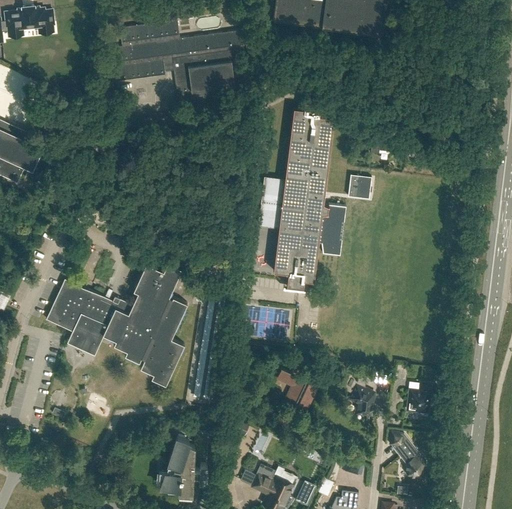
[(224,0),(212,0),(205,1),(207,11),(226,8),(224,0)]
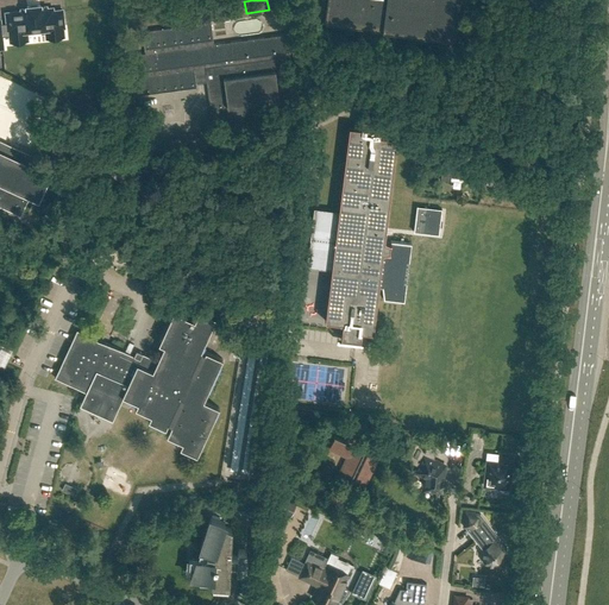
[(327,0),(324,26),(382,33),(453,43),(458,0),(327,0)]
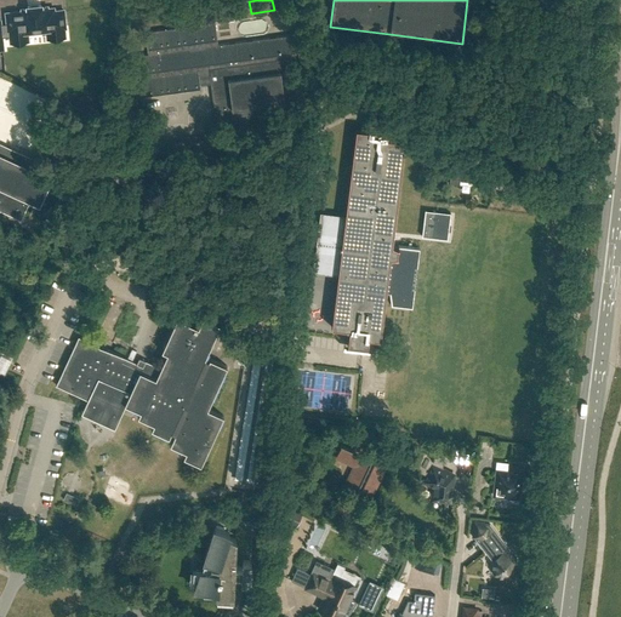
[(0,52),(3,52),(1,41),(9,41),(9,47),(26,45),(26,35),(47,33),(49,43),(66,41),(63,15),(53,16),(53,12),(47,13),(46,11),(41,11),(41,10),(27,11),(27,13),(22,13),(22,16),(6,17),(7,28),(0,28),(0,52)]
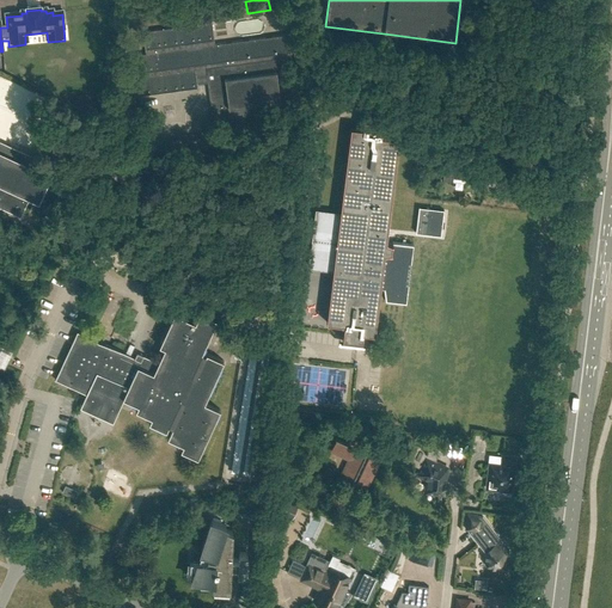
[(215,48),(212,25),(210,25),(144,35),(142,35),(146,57),(135,59),(134,59),(138,81),(127,83),(126,83),(128,100),(129,100),(129,99),(196,90),(196,91),(197,91),(197,87),(207,86),(213,123),(242,120),(248,118),(246,109),(279,104),(280,104),(279,92),(285,92),(280,56),(291,55),(288,37),(215,48)]
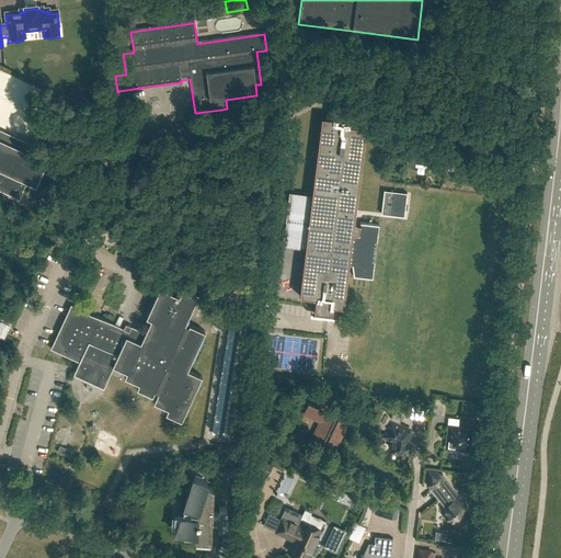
[(288,201),(283,245),(287,246),(305,248),(299,299),(315,302),(313,315),(332,317),(332,309),(343,310),(347,276),(348,269),(348,268),(352,269),(354,279),(373,282),(373,281),(369,280),(371,260),(373,260),(374,249),(376,228),(379,228),(361,226),(359,226),(359,227),(354,225),(365,131),(348,128),(350,126),(350,124),(351,115),(332,113),(331,122),(321,120),(311,198),(310,203),(290,201),(288,201)]
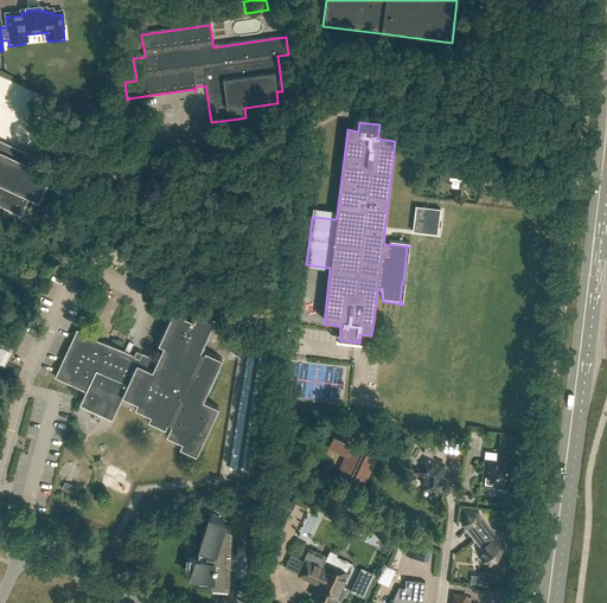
[(0,143),(0,209),(20,218),(29,200),(38,204),(51,177),(31,167),(34,161),(34,160),(0,143)]
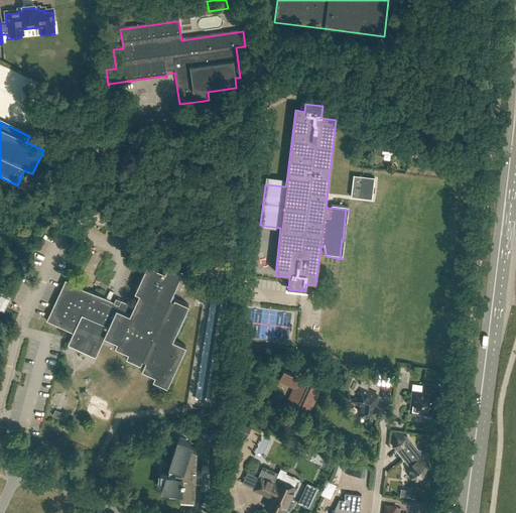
[(392,157),(395,134),(376,131),(373,155),(392,157)]
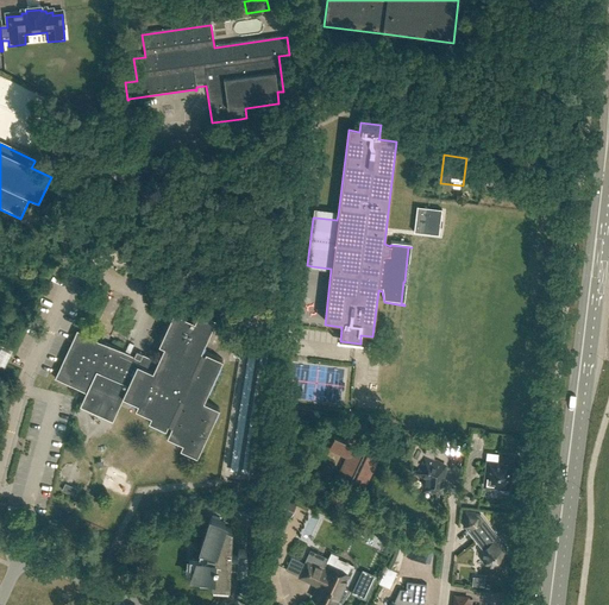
[(416,209),(413,239),(414,239),(414,235),(425,237),(428,212),(427,210),(418,209),(416,209)]
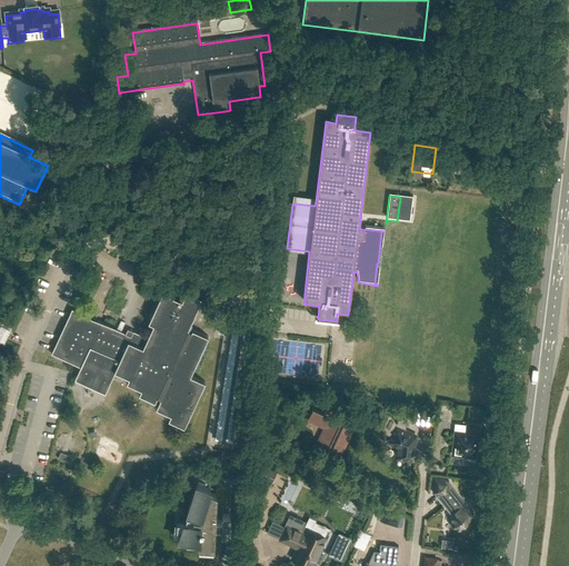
[(187,333),(201,301),(186,294),(181,304),(161,295),(148,325),(152,327),(147,340),(127,331),(125,337),(87,319),(71,311),(67,321),(66,325),(51,357),(81,370),(77,380),(78,380),(107,394),(116,375),(128,380),(126,385),(140,393),(138,397),(155,404),(157,399),(160,400),(156,410),(170,417),(168,423),(183,429),(205,385),(190,378),(205,345),(208,339),(191,331),(190,334),(187,333)]
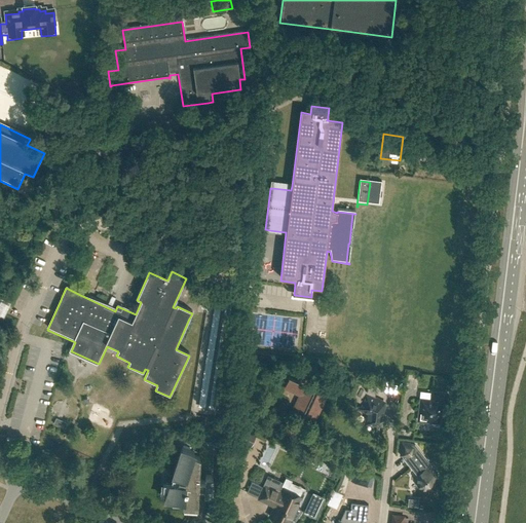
[(299,348),(302,318),(251,312),(247,343),(299,348)]
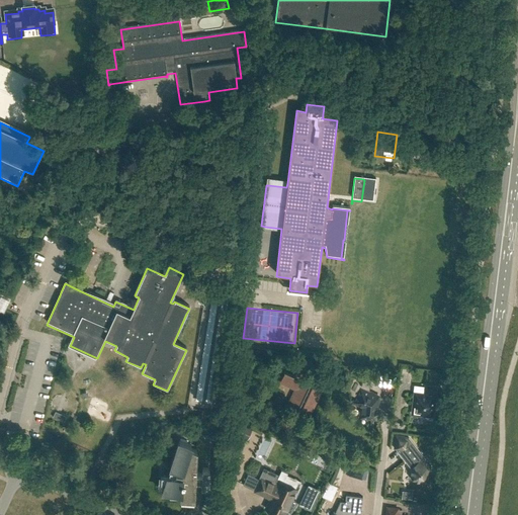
[(192,332),(185,406),(197,407),(198,396),(205,397),(212,334),(192,332)]
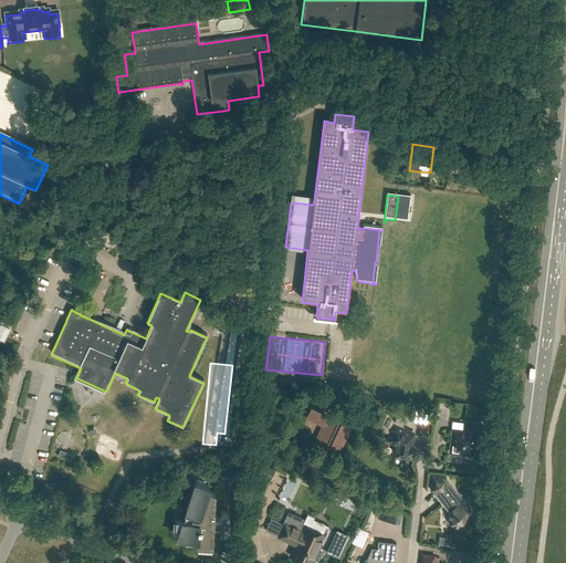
[(324,408),(322,415),(311,409),(310,409),(311,410),(306,420),(323,428),(314,445),(325,450),(325,451),(326,449),(339,456),(355,421),(358,416),(347,410),(339,428),(337,427),(338,423),(337,421),(339,416),(324,408)]
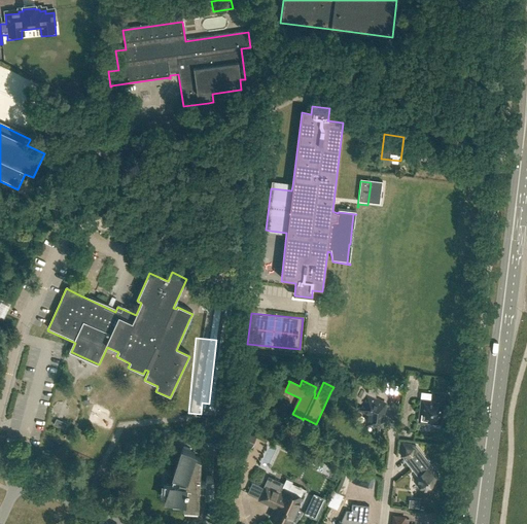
[(401,396),(402,385),(384,384),(383,394),(401,396)]
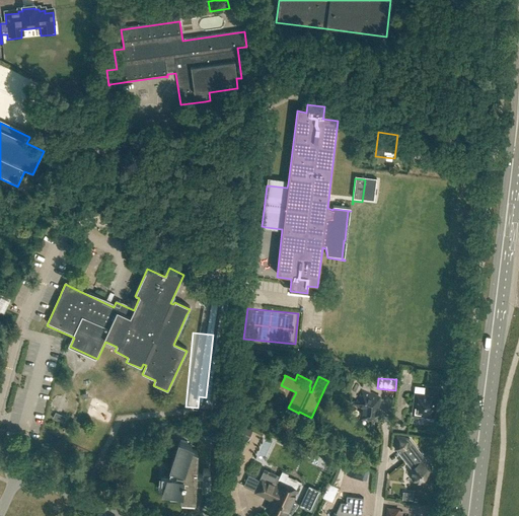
[(378,404),(379,400),(370,395),(371,383),(355,381),(347,395),(357,399),(354,406),(362,410),(361,421),(376,423),(377,414),(375,414),(376,404),(378,404)]
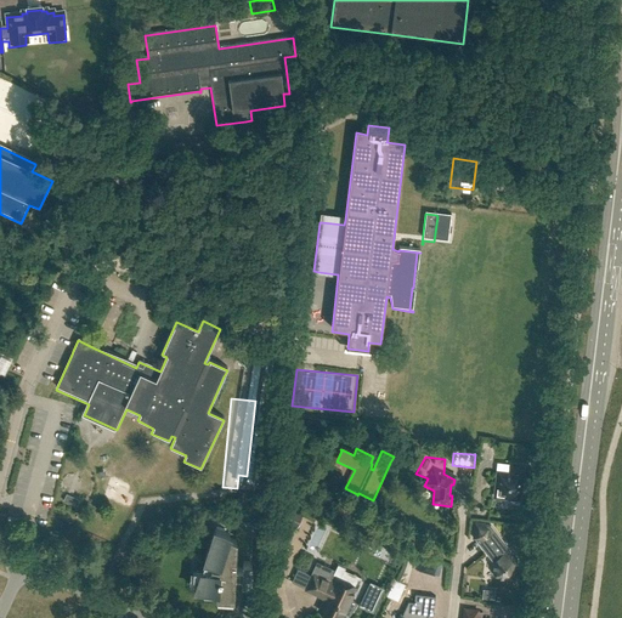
[(527,478),(529,469),(510,466),(509,476),(497,475),(496,486),(497,486),(496,492),(495,498),(496,500),(519,503),(522,478),(527,478)]
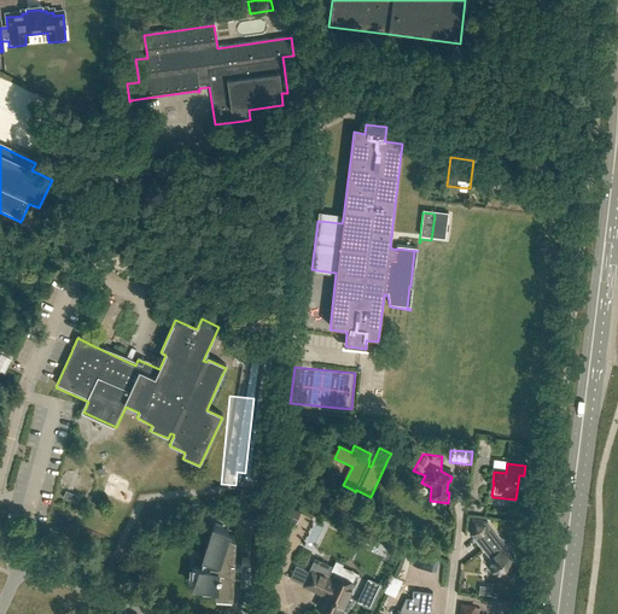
[(348,516),(353,507),(334,500),(331,508),(348,516)]
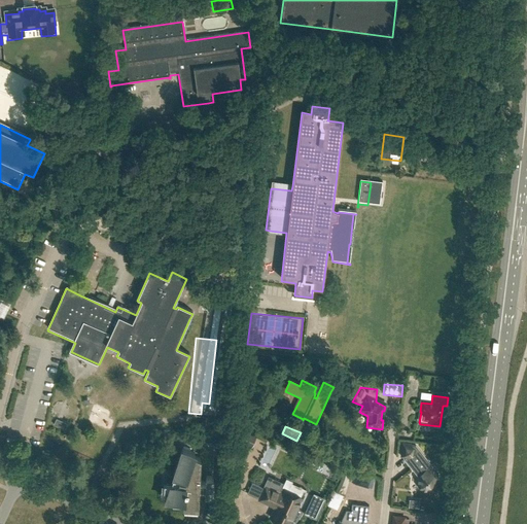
[(242,433),(237,443),(251,451),(256,441),(242,433)]
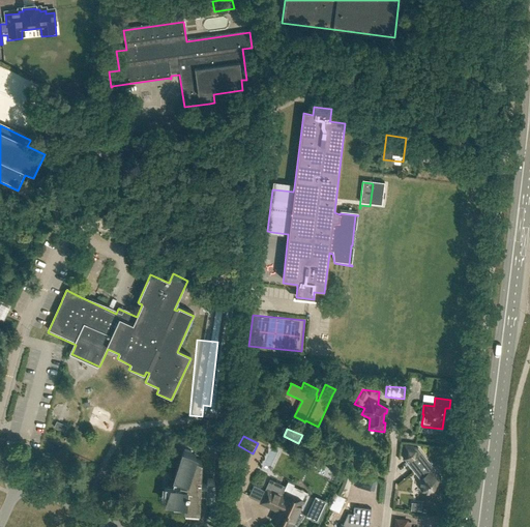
[(440,485),(440,479),(415,449),(405,448),(404,457),(412,466),(409,468),(420,481),(419,489),(423,495),(437,496),(438,484),(440,485)]
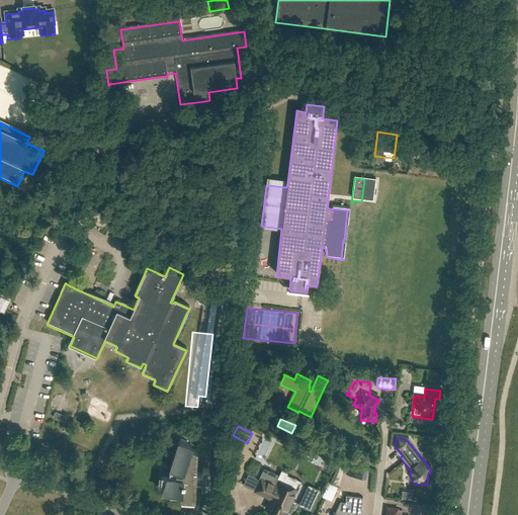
[(169,501),(194,502),(195,483),(201,483),(201,490),(207,491),(210,441),(196,440),(196,449),(179,443),(168,479),(161,478),(160,492),(169,492),(169,501)]
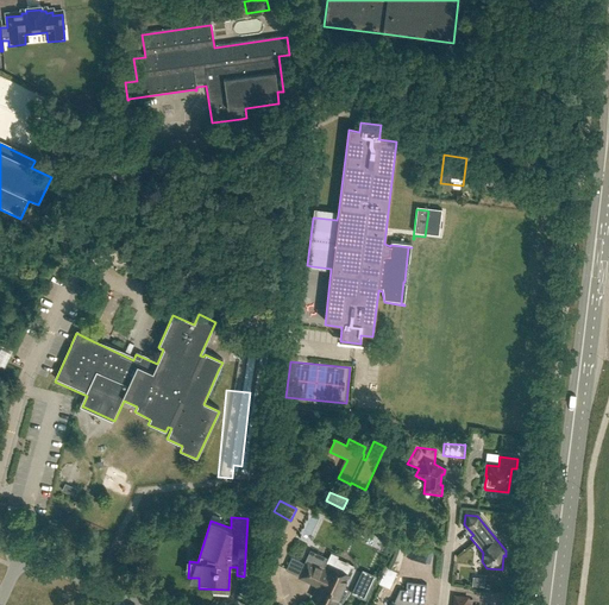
[(426,566),(429,552),(410,546),(406,560),(410,561),(409,561),(426,566)]
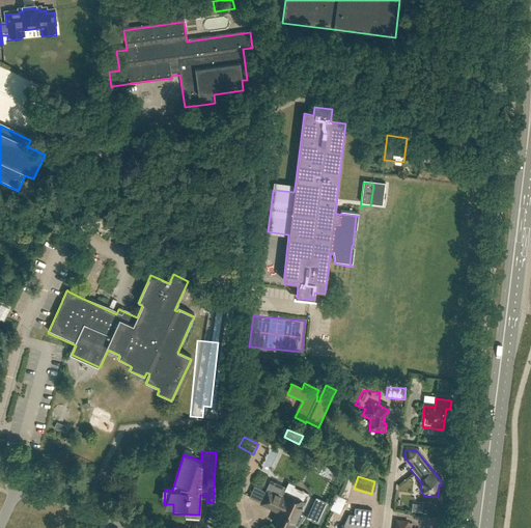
[(300,527),(305,518),(299,513),(303,503),(285,496),(288,491),(270,482),(266,492),(267,493),(261,505),(277,512),(272,524),(280,527),(291,527),(300,527)]
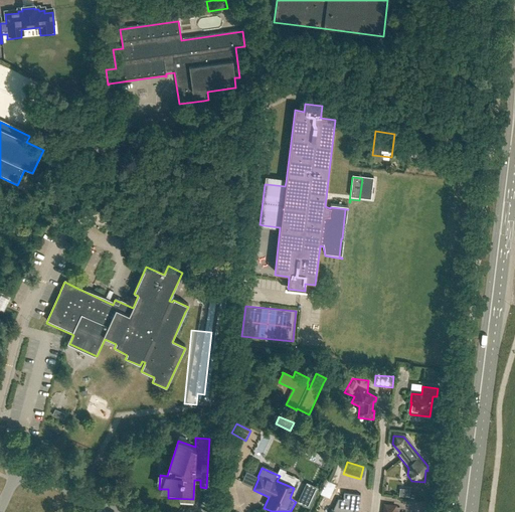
[(358,511),(359,504),(338,501),(333,511),(343,511),(358,511)]
